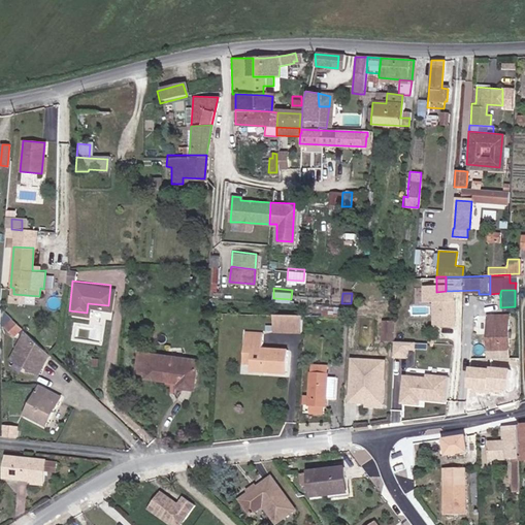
[(506,348),(506,313),(487,313),(487,348),(506,348)]
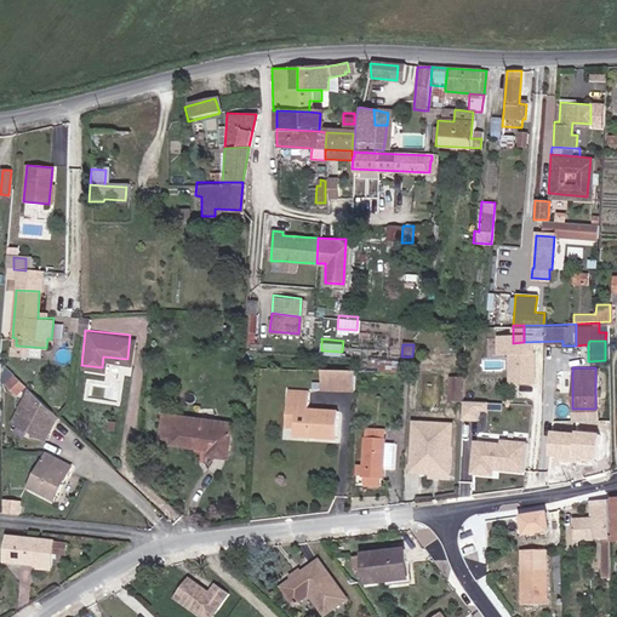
[(354,372),(320,371),(319,390),(353,392),(354,372)]
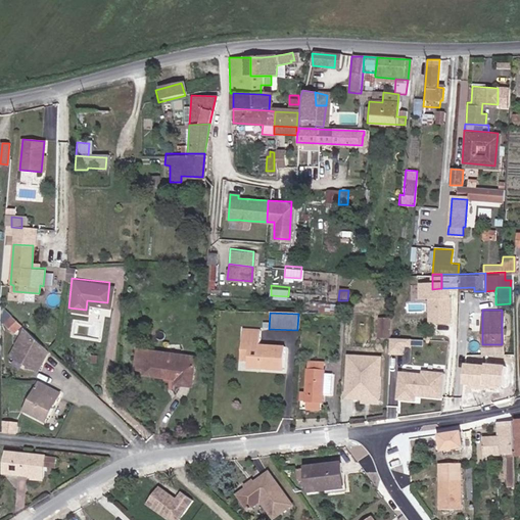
[(11,331),(17,324),(7,315),(1,321),(11,331)]
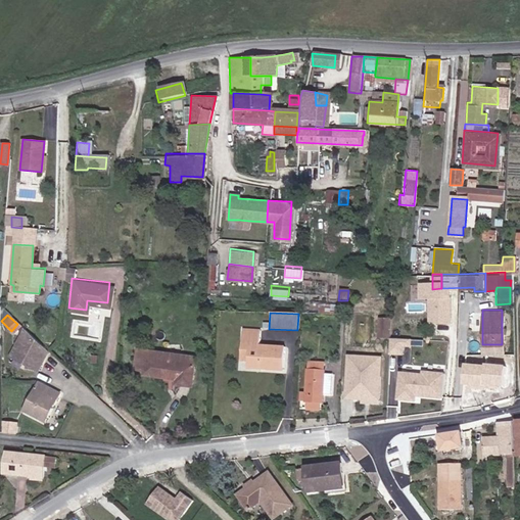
[(25,329),(17,343),(11,339),(3,353),(18,362),(16,365),(30,372),(34,362),(39,366),(44,357),(47,350),(25,329)]
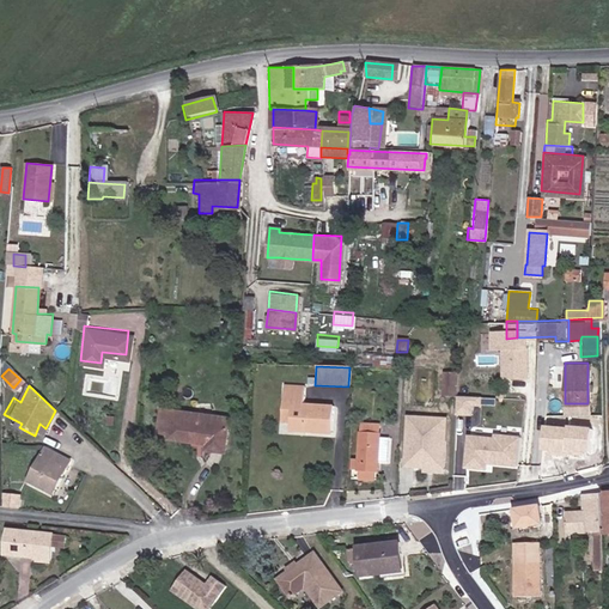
[(302,390),(281,388),(279,421),(288,421),(287,434),(328,437),(330,409),(300,407),(302,390)]
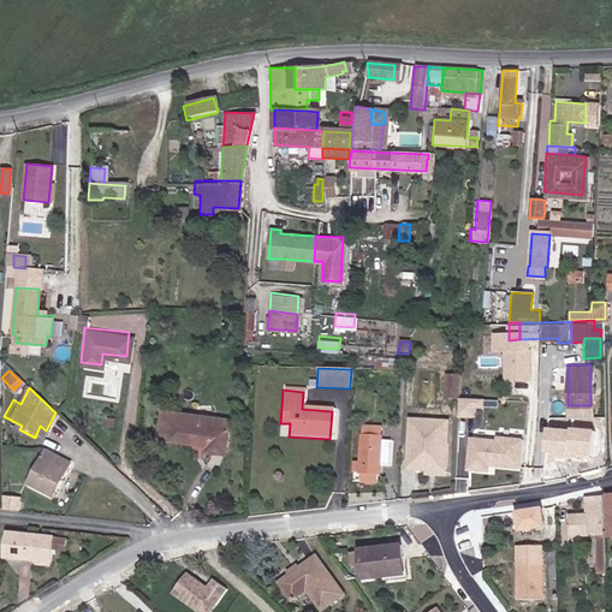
[(483,404),(483,394),(458,393),(458,413),(474,413),(474,403),(483,404)]
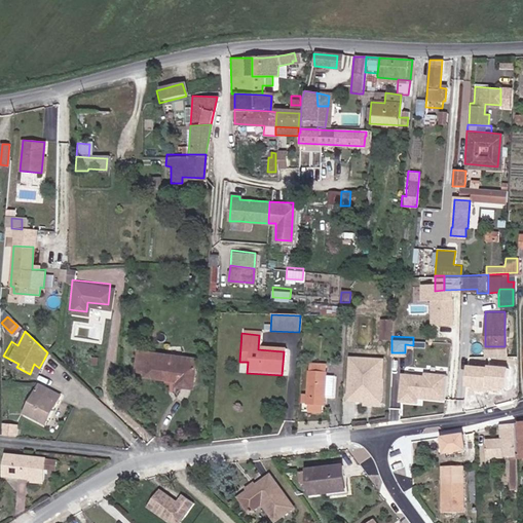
[(179,381),(192,383),(195,356),(139,348),(137,367),(147,369),(147,372),(180,376),(179,381)]
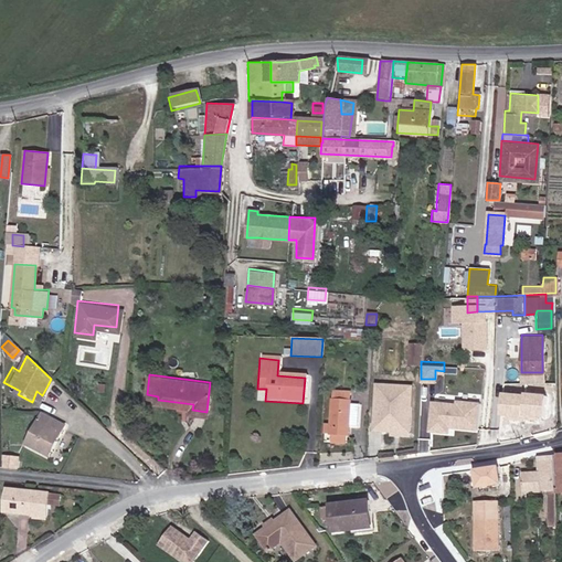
[(2,386),(18,394),(20,391),(3,382),(2,386)]
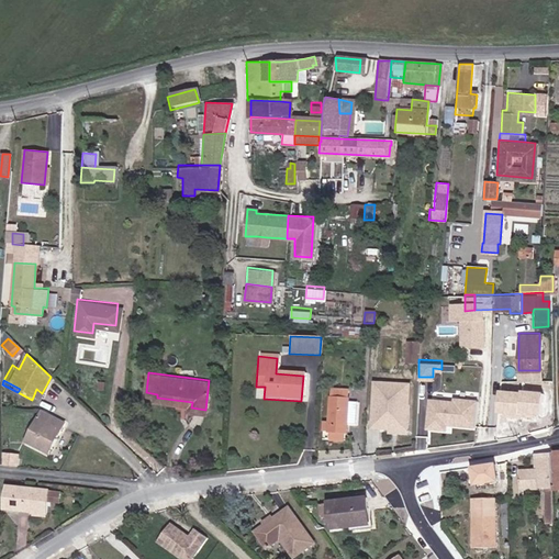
[(344,394),(344,387),(332,386),(332,393),(330,393),(327,427),(330,428),(330,436),(343,437),(343,428),(346,428),(347,420),(348,398),(348,394),(344,394)]
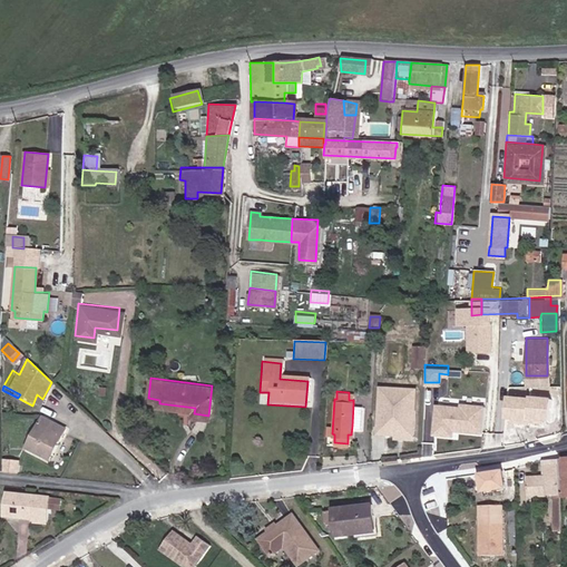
[(547,418),(549,397),(507,392),(505,414),(547,418)]
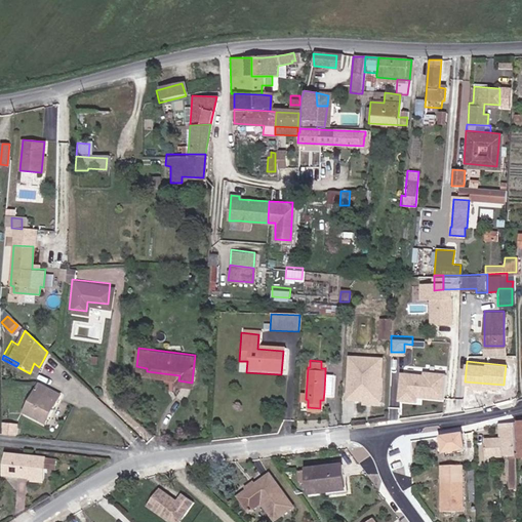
[(446,371),(400,367),(397,398),(418,400),(419,395),(444,397),(446,371)]
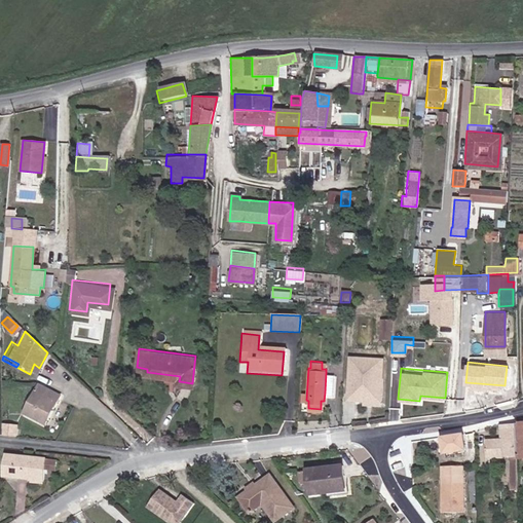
[(326,372),(325,393),(332,393),(333,373),(326,372)]
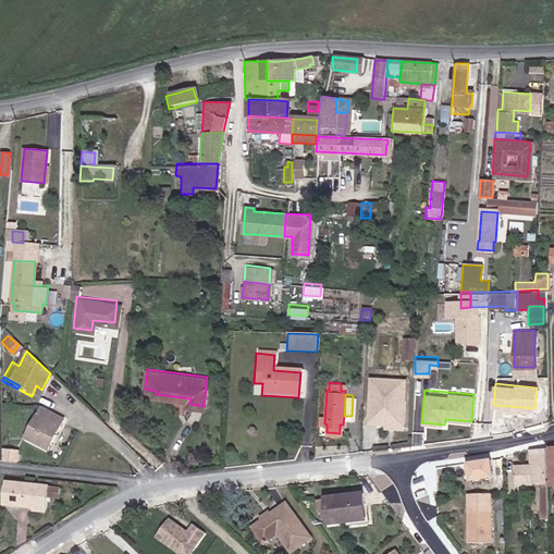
[(401,428),(404,397),(389,396),(388,404),(368,403),(367,421),(385,422),(389,427),(401,428)]
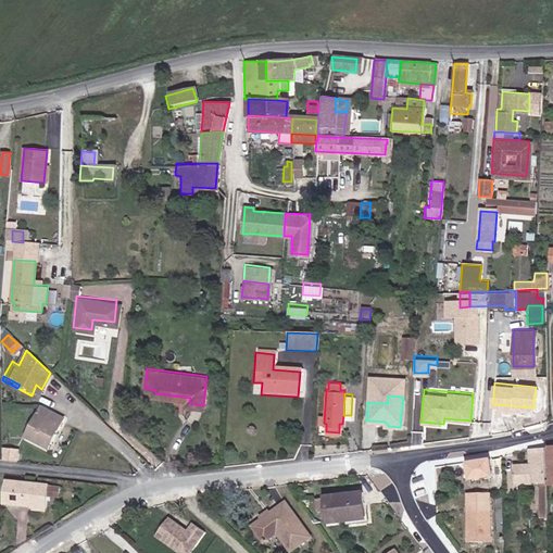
[(32,407),(17,440),(28,445),(29,442),(40,447),(46,434),(49,435),(57,418),(32,407)]
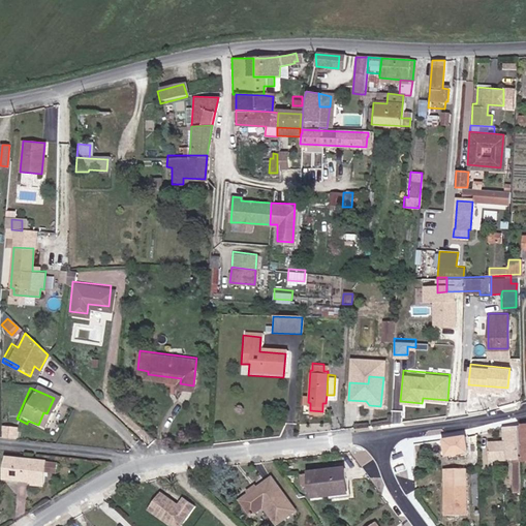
[(43,412),(38,425),(41,427),(47,413),(43,412)]
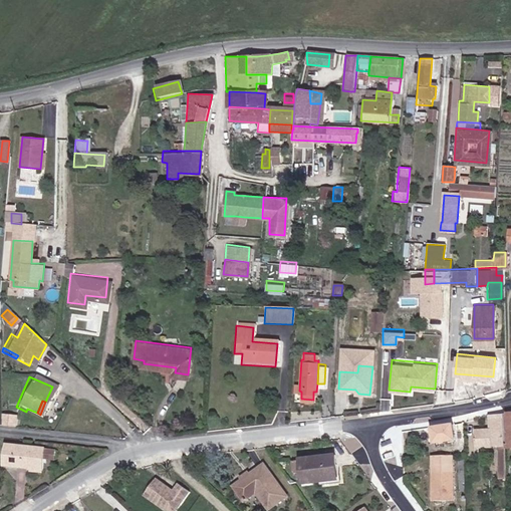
[(14,413),(0,411),(0,420),(10,422),(14,413)]
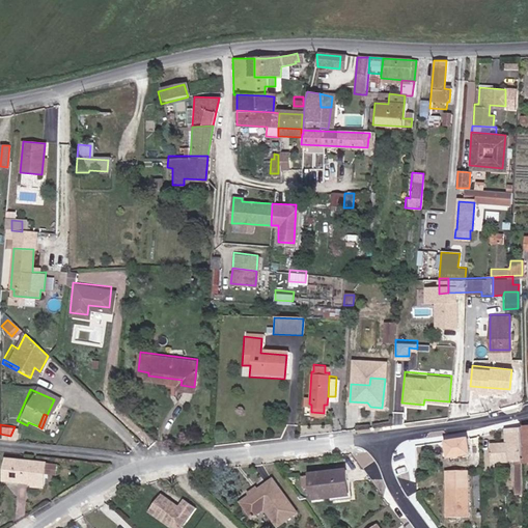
[(506,425),(506,428),(506,442),(490,442),(490,459),(513,457),(516,490),(524,489),(523,457),(522,424),(513,425),(506,425)]
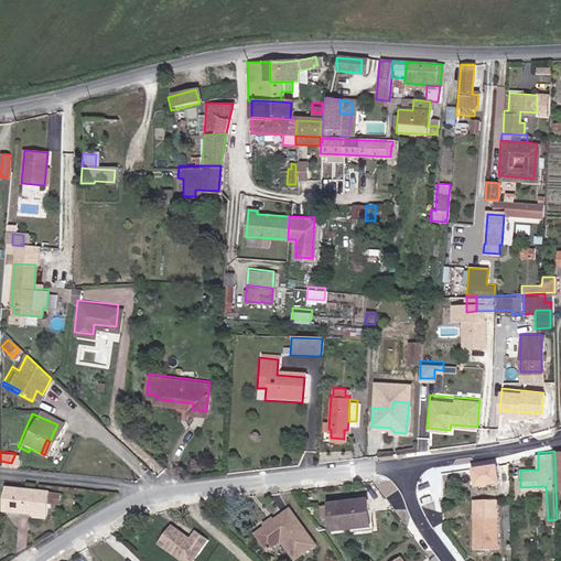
[(0,511),(13,513),(17,489),(2,488),(0,504),(0,511)]
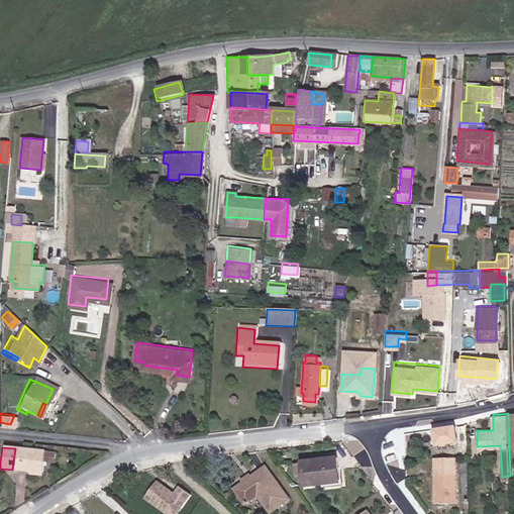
[(15,448),(12,470),(35,472),(38,450),(15,448)]
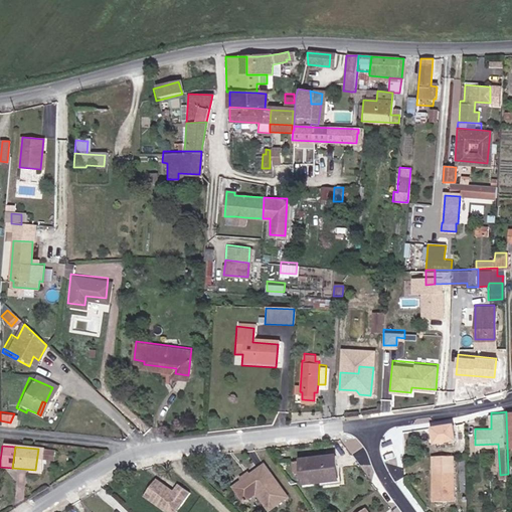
[(336,452),(301,455),(301,457),(293,458),(295,470),(299,470),(300,473),(303,473),(303,480),(339,476),(336,452)]
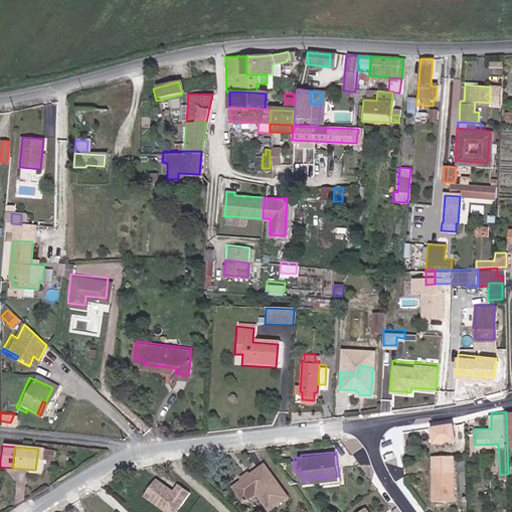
[(433,454),(434,499),(455,499),(454,454),(433,454)]
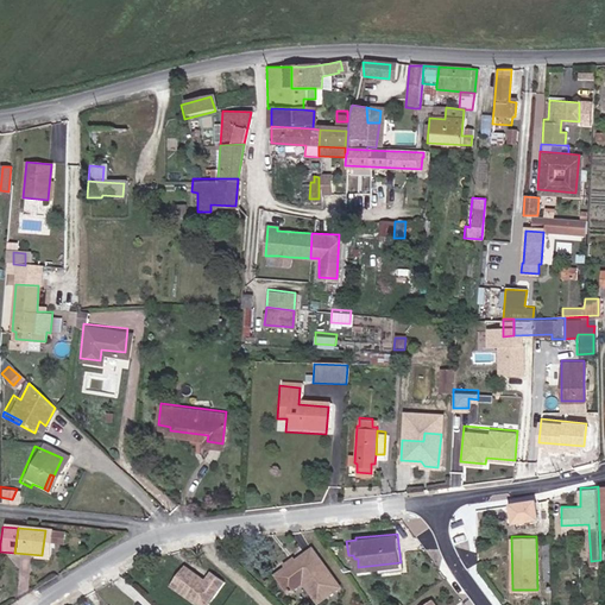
[(310,544),(295,555),(284,563),(276,569),(288,587),(302,578),(316,598),(338,581),(310,544)]
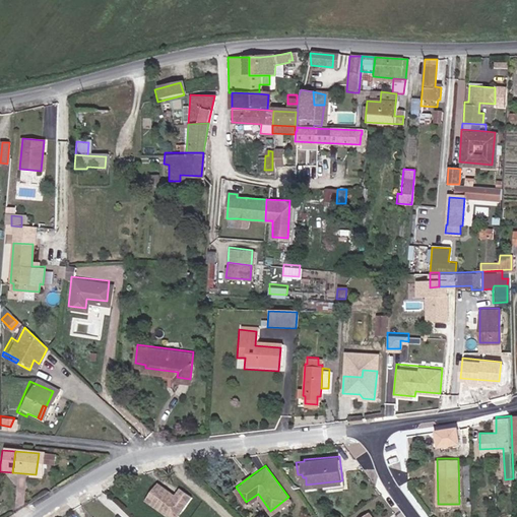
[(243,481),(252,474),(250,471),(241,478),(243,481)]
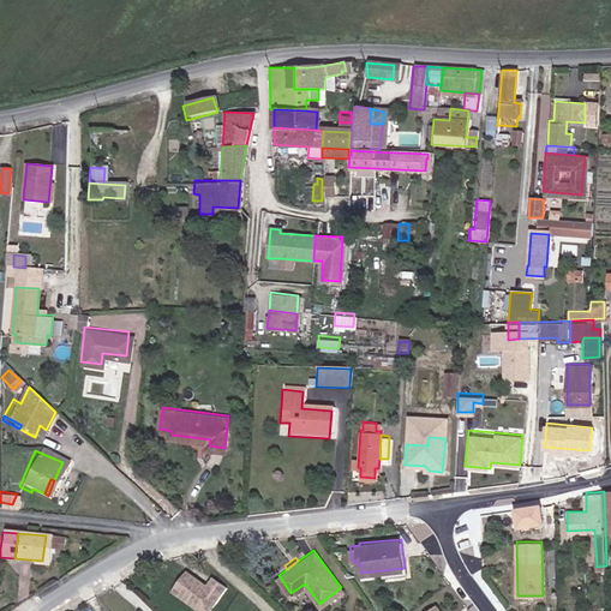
[(204,585),(185,570),(169,592),(193,609),(207,606),(210,601),(214,604),(225,587),(210,577),(204,585)]
